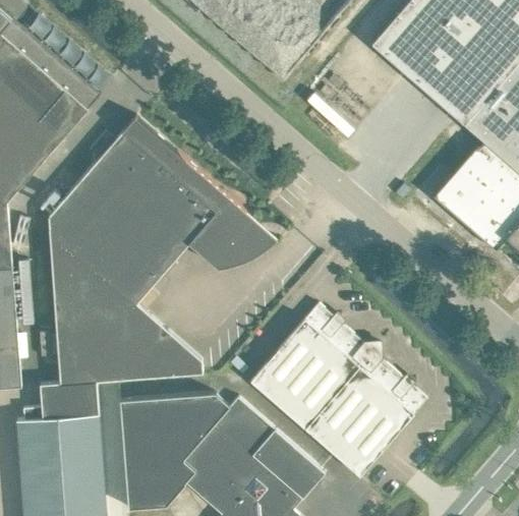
[(518,0),(410,0),(371,46),(483,142),(479,148),(477,147),(434,197),(495,251),(505,240),(518,251),(518,0)]
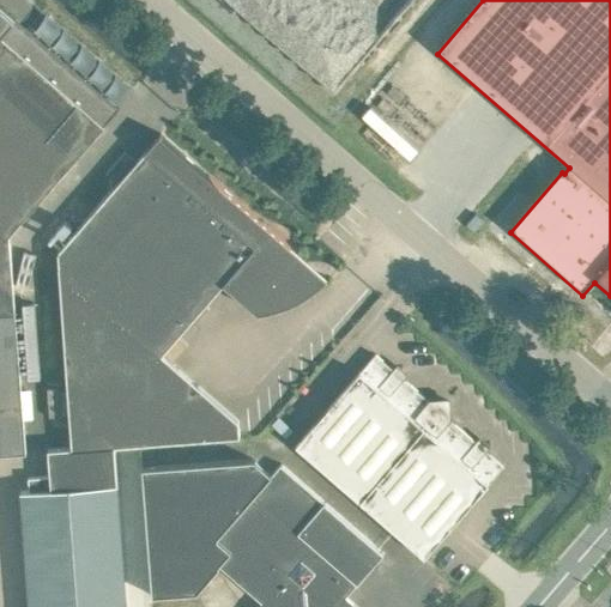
[(0,459),(24,457),(13,317),(7,241),(95,140),(102,131),(118,113),(116,111),(13,23),(0,11),(0,459)]
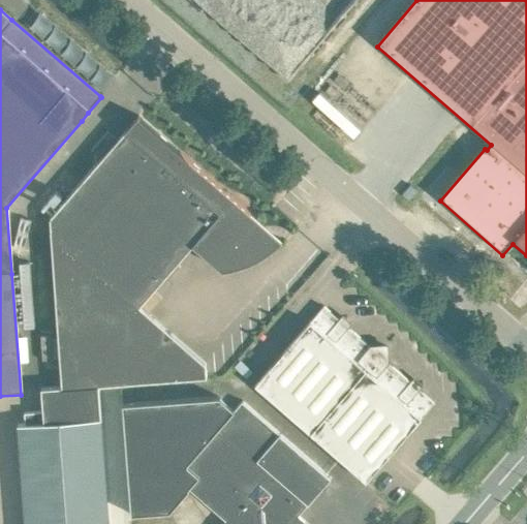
[(123,135),(49,221),(60,391),(60,392),(96,389),(184,382),(205,380),(204,368),(147,318),(138,310),(151,296),(192,248),(221,273),(231,271),(242,268),(252,264),(261,258),(271,253),(273,251),(275,250),(276,248),(278,246),(280,245),(249,218),(136,120),(123,135)]
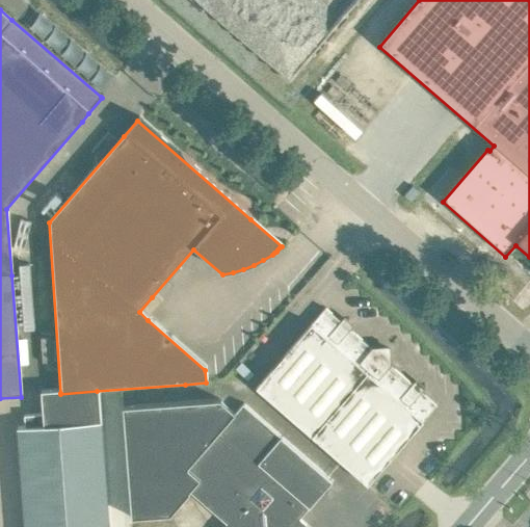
[(114,142),(107,136),(90,155),(98,161),(114,142)]
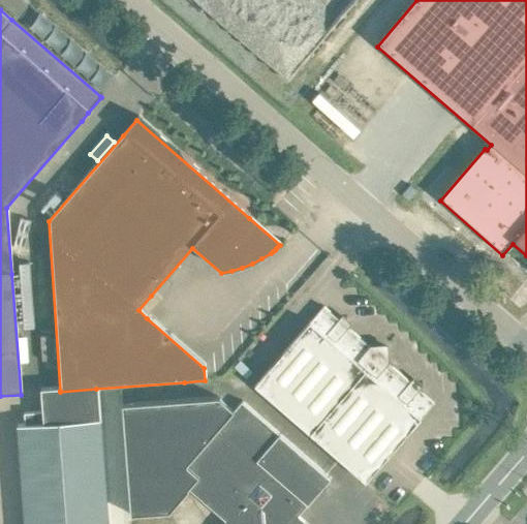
[(309,437),(384,350),(369,351),(322,310),(253,389),(309,437)]
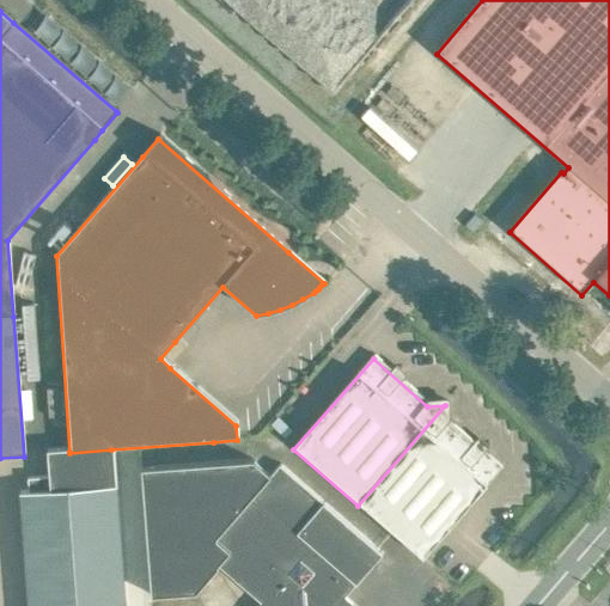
[(445,405),(358,506),(422,561),(501,470),(446,422),(445,405)]
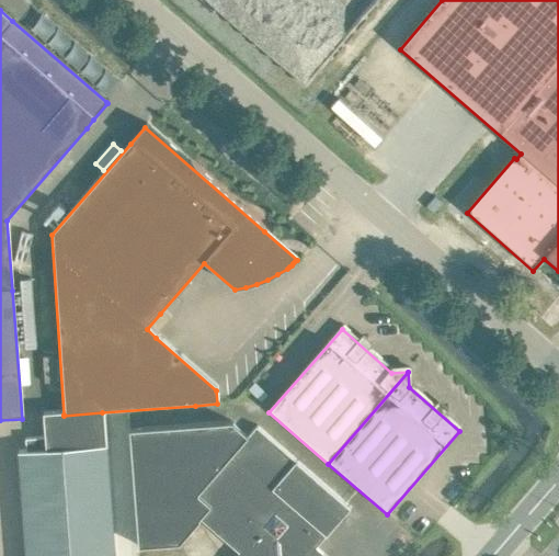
[(25,454),(18,455),(25,555),(113,555),(102,412),(64,416),(64,415),(43,416),(45,441),(24,442),(25,454)]
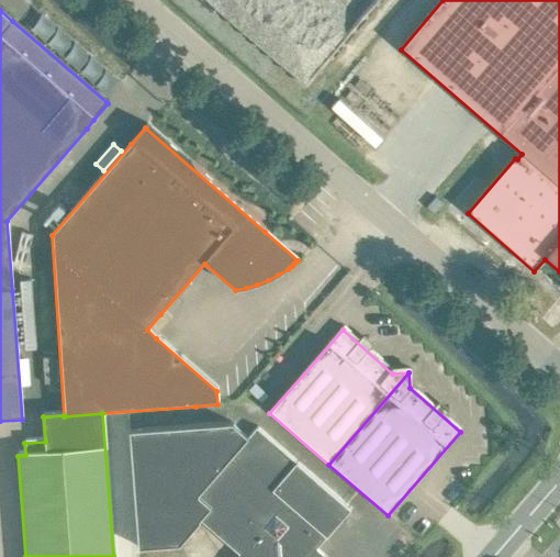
[(256,430),(247,439),(230,425),(129,433),(137,549),(178,546),(198,523),(237,556),(320,556),(315,553),(350,512),(256,430)]
